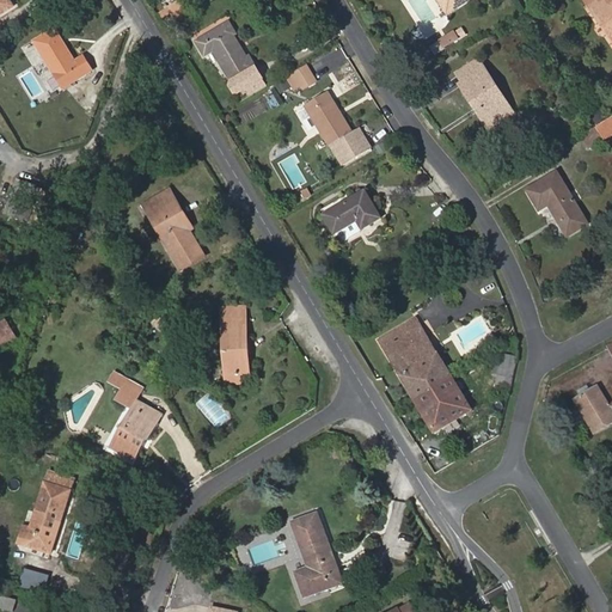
[(0,0),(0,16),(14,7),(8,0),(0,0)]
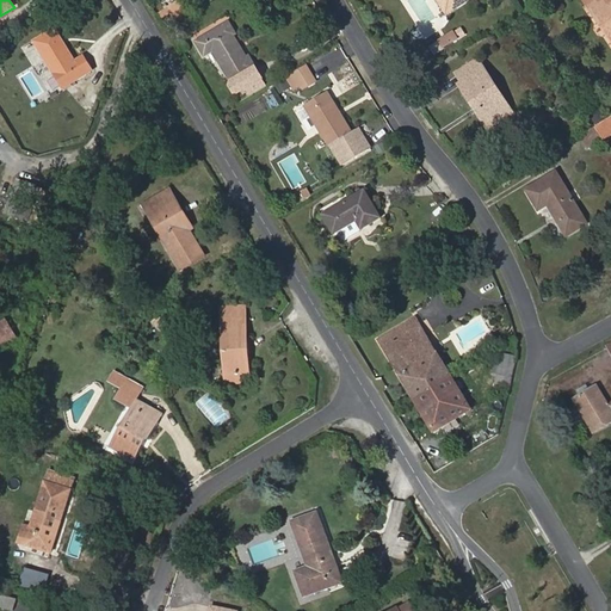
[(437,0),(448,14),(468,0),(437,0)]
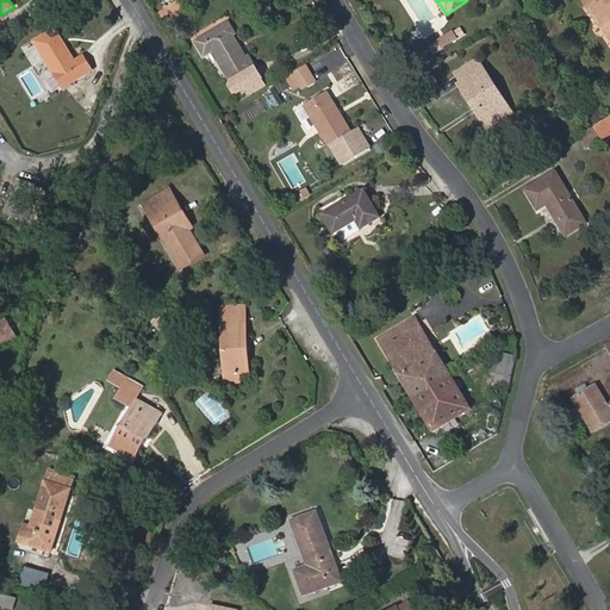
[(609,38),(609,0),(585,0),(591,7),(590,8),(609,38)]
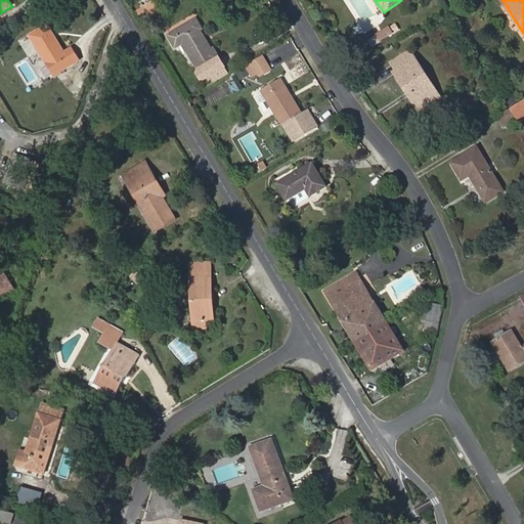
[(148,17),(159,11),(153,2),(142,8),(148,17)]
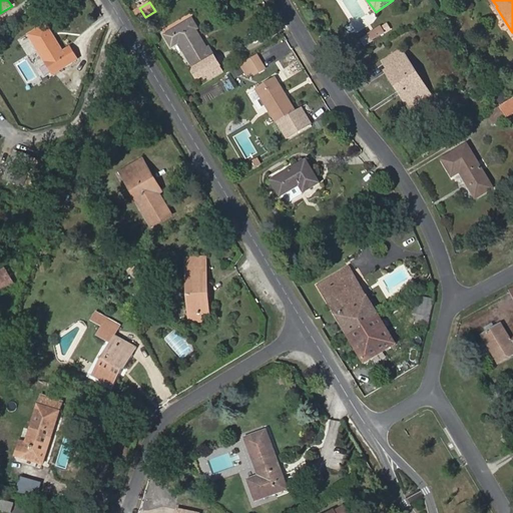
[(209,48),(206,50),(195,32),(198,30),(192,21),(166,37),(172,47),(178,44),(195,69),(193,73),(198,80),(220,67),(209,48)]
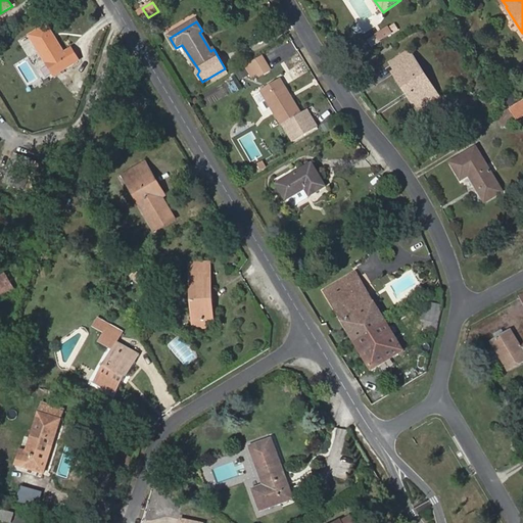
[(74,49),(64,54),(47,26),(30,36),(54,78),(81,62),(74,49)]
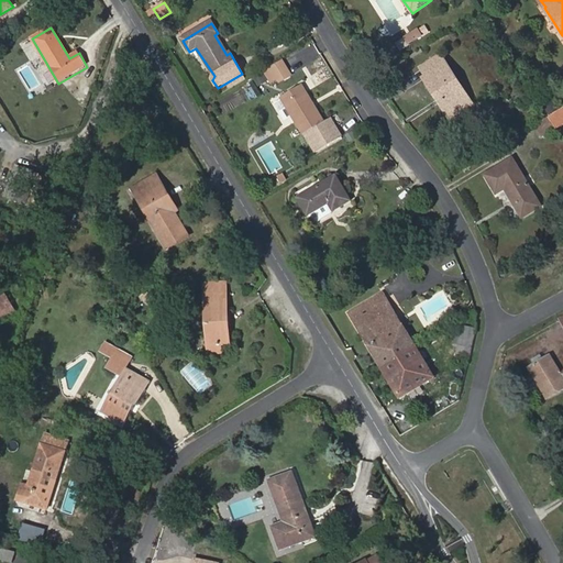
[(410,43),(416,40),(414,34),(407,37),(410,43)]
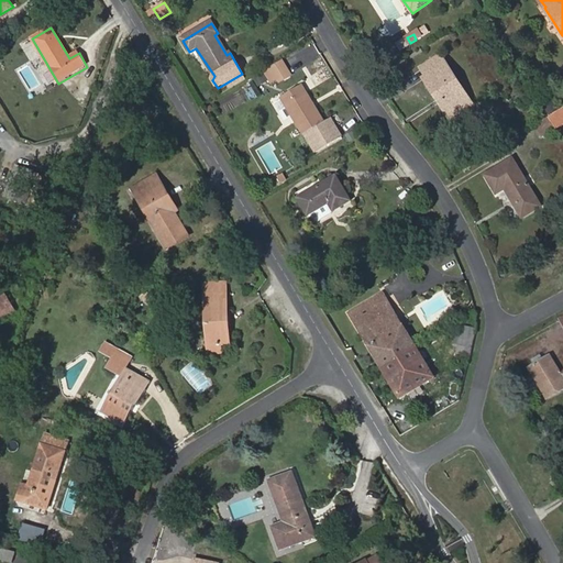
[(426,77),(423,79),(445,113),(468,99),(441,56),(420,68),(426,77)]
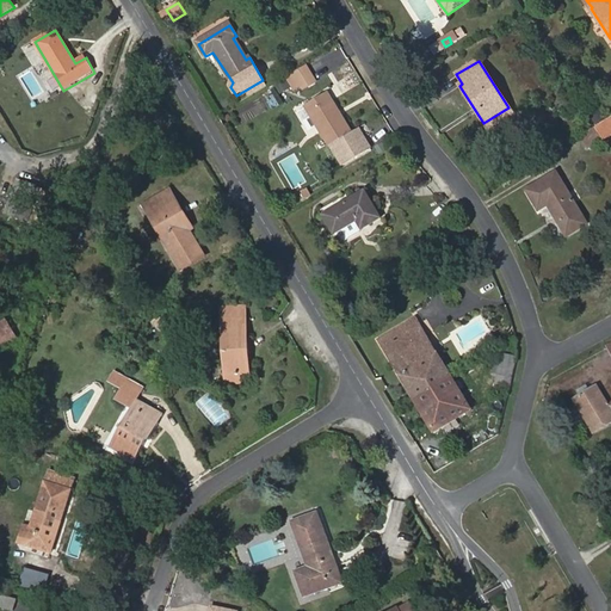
[(302,91),(315,84),(306,68),(292,75),(302,91)]
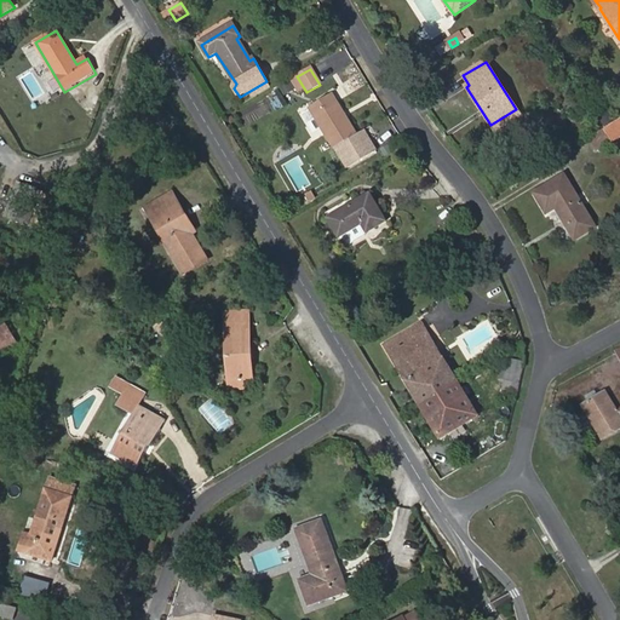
[(240,97),(245,105),(271,89),(267,81),(240,97)]
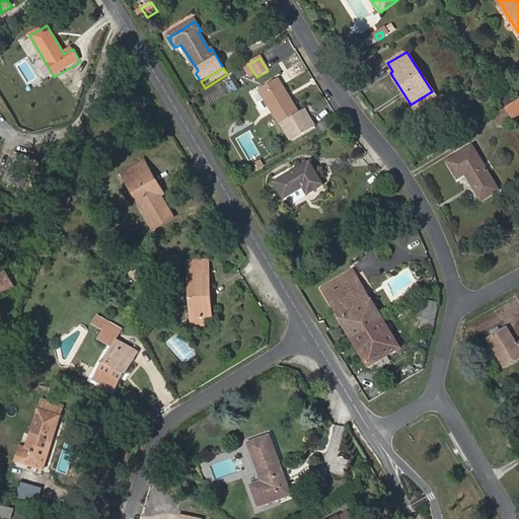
[(304,109),(298,113),(278,78),(258,90),(279,125),(281,124),(288,120),(292,127),(286,131),(292,141),(314,127),(304,109)]
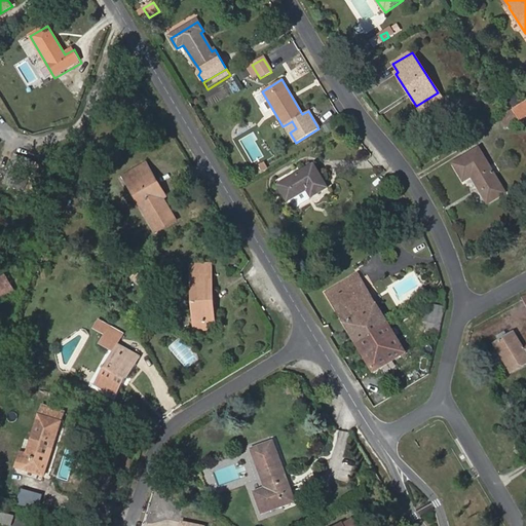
[(416,106),(420,112),(442,98),(438,92),(416,106)]
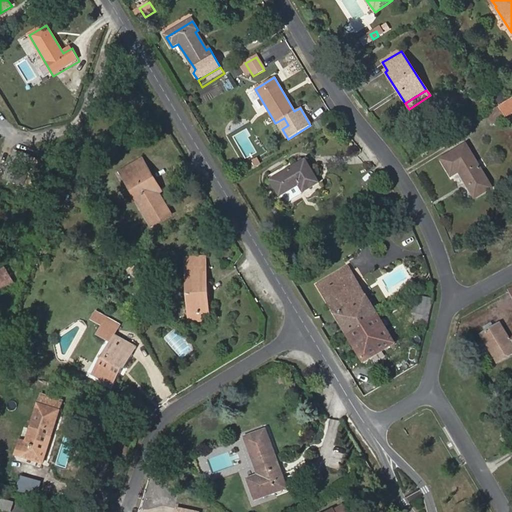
[(505,117),(511,113),(511,98),(499,107),(505,117)]
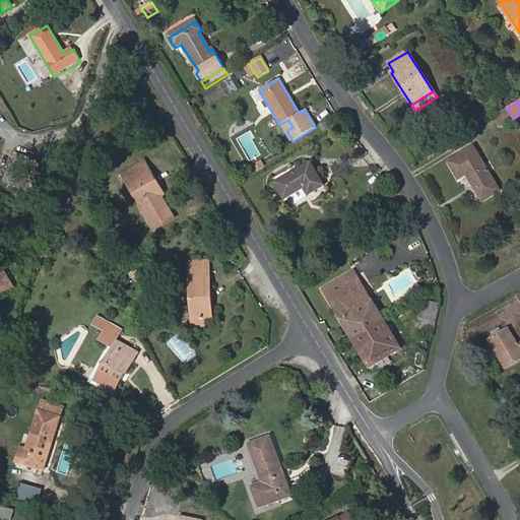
[(514,121),(513,119),(507,109),(495,116),(502,128),(514,121)]
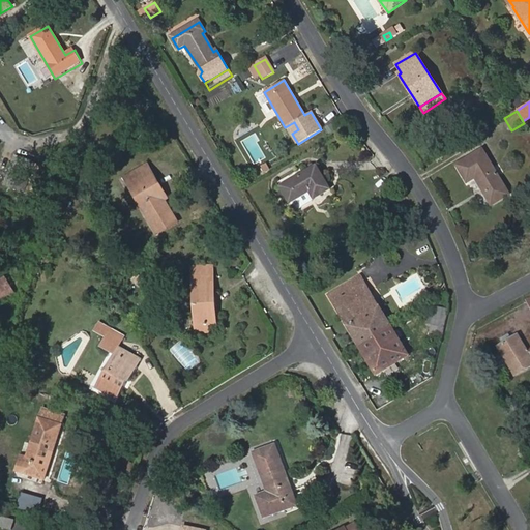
[(287,126),(292,134),(298,129),(294,122),(287,126)]
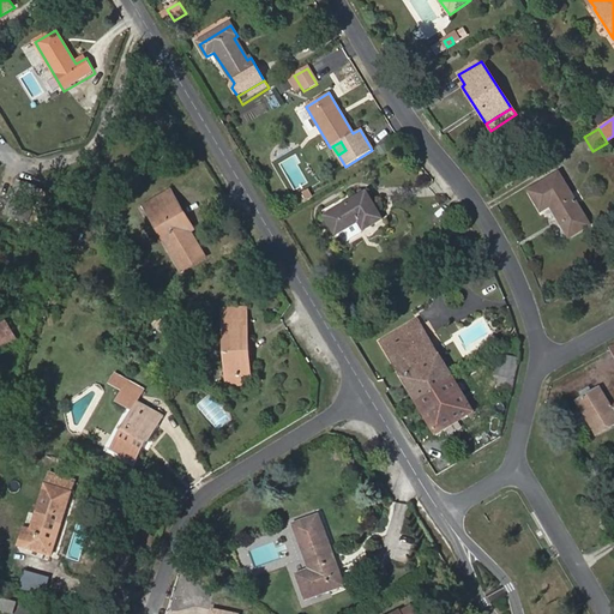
[(569,239),(590,226),(559,174),(529,192),(540,212),(549,206),(569,239)]
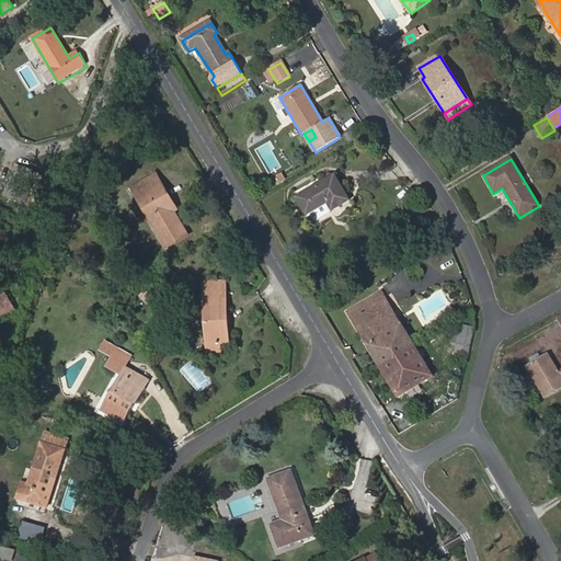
[(7,197),(26,205),(37,174),(18,167),(7,197)]
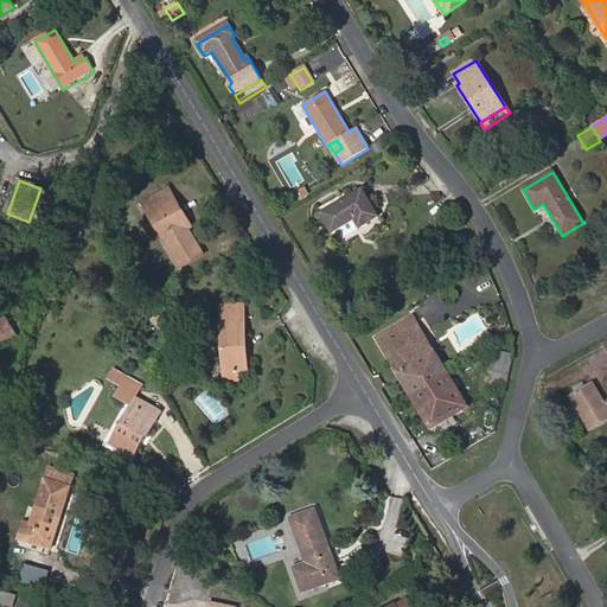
[(190,229),(192,228),(170,189),(144,204),(180,268),(204,254),(190,229)]
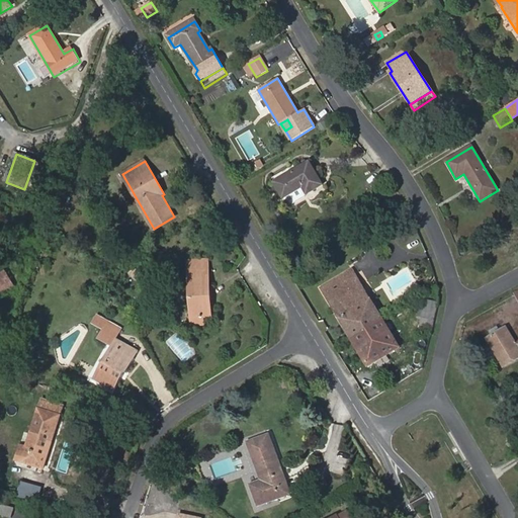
[(307,195),(323,185),(309,163),(274,183),(283,199),(303,188),(307,195)]
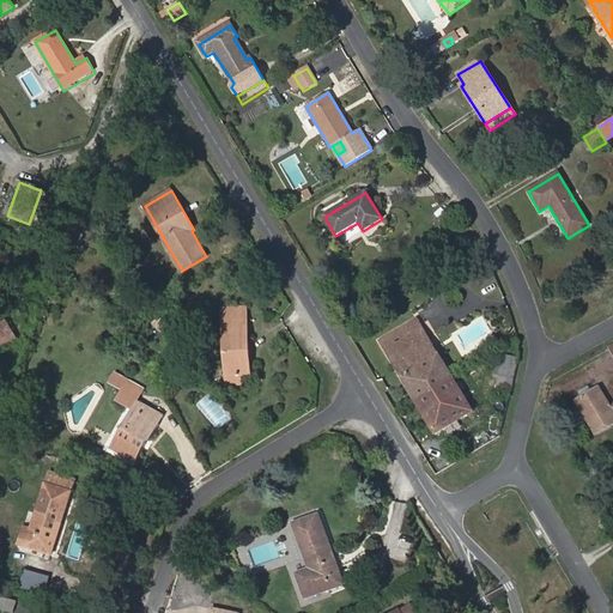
[(241,376),(252,376),(247,307),(223,308),(228,386),(242,386),(241,376)]
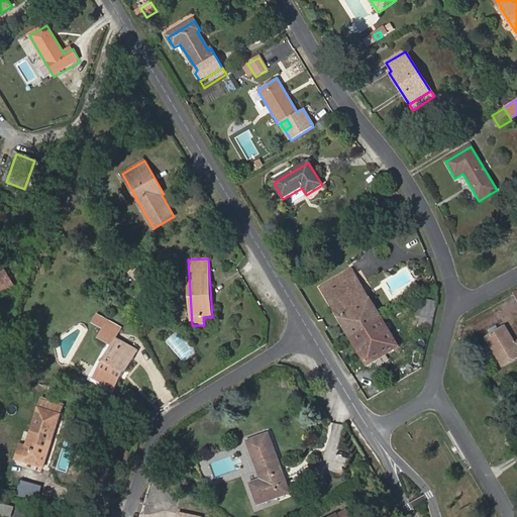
[(351,270),(321,289),(351,338),(382,320),(351,270)]
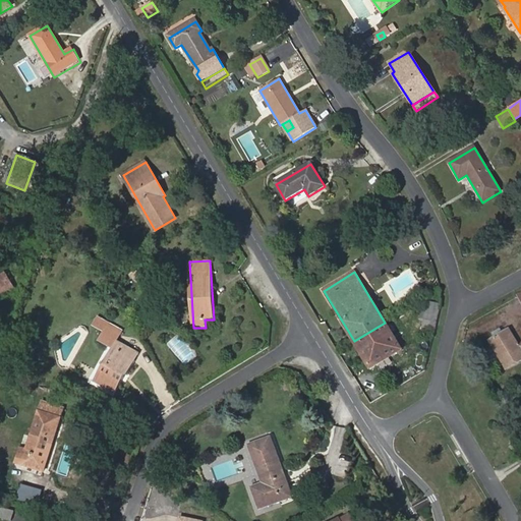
[(441,303),(428,300),(423,321),(437,324),(441,304),(441,303)]
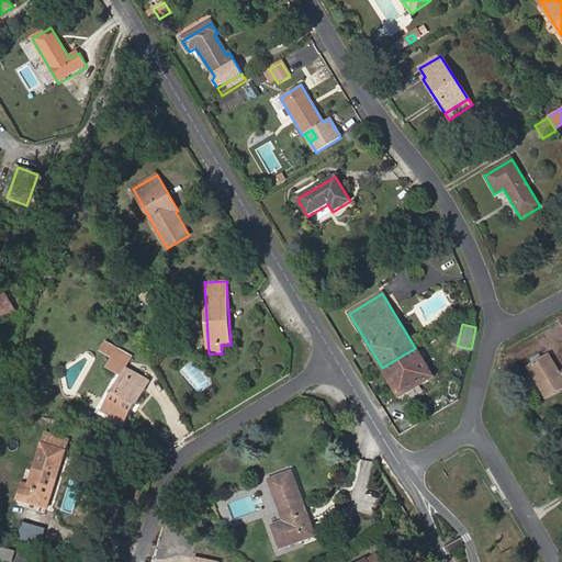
[(136,404),(138,405),(150,383),(126,370),(131,361),(115,353),(117,350),(105,343),(100,351),(112,358),(107,369),(121,377),(102,411),(125,425),(136,404)]
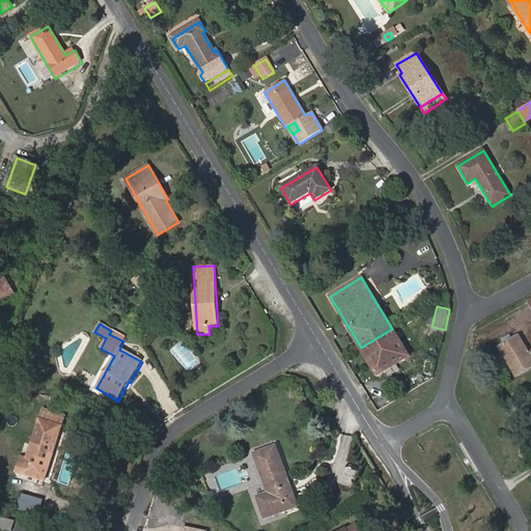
[(429,336),(442,340),(445,330),(431,327),(429,336)]
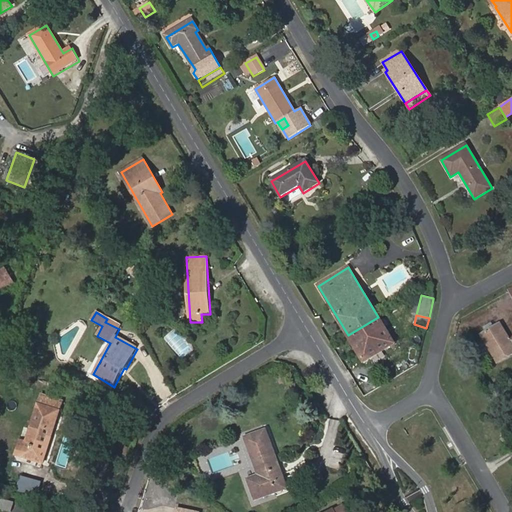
[(382,351),(394,343),(378,317),(348,335),(364,362),(372,357),(376,362),(385,356),(382,351)]
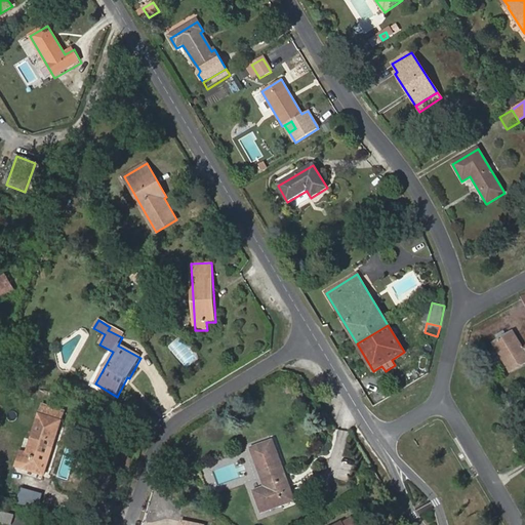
[(122,337),(123,334),(110,327),(108,330),(122,337)]
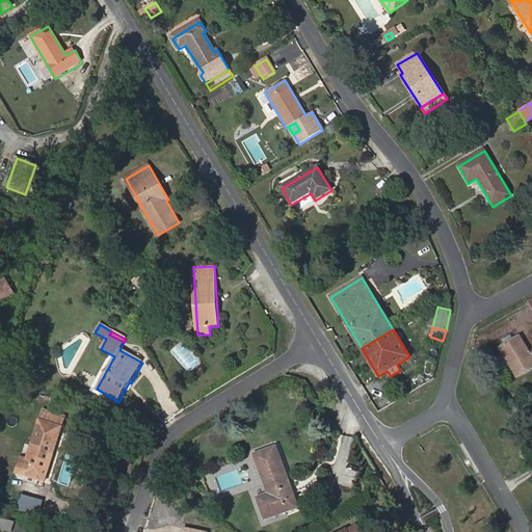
[(519,377),(531,368),(531,352),(530,354),(520,337),(513,341),(510,336),(503,340),(506,345),(501,348),(519,377)]
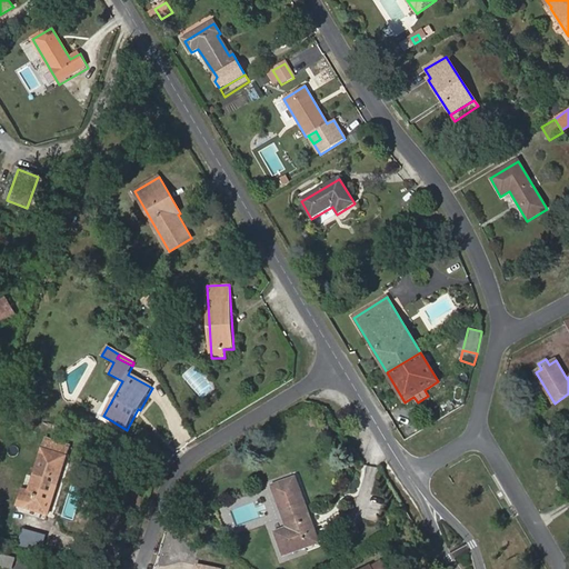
[(26,507),(48,515),(70,447),(69,446),(70,439),(49,432),(30,492),(26,507)]
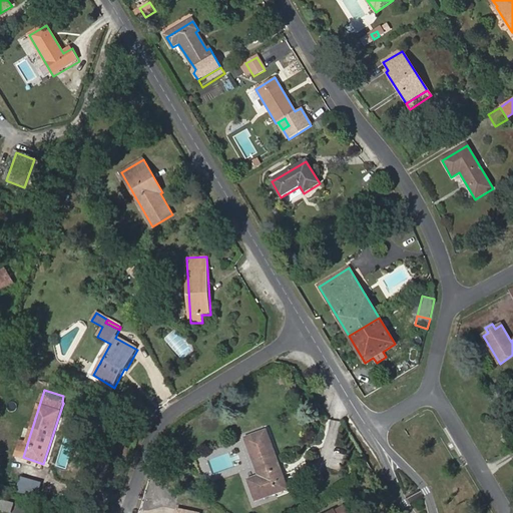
[(257,501),(288,490),(267,432),(245,439),(260,476),(248,480),(257,501)]
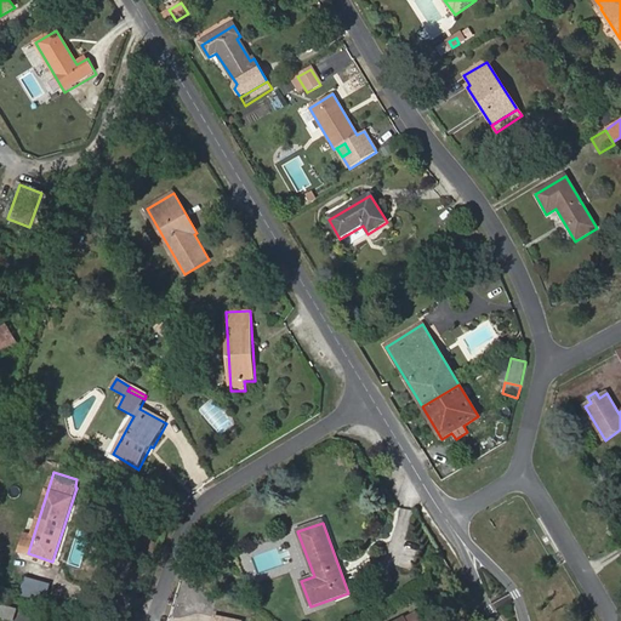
[(26,535),(21,551),(28,553),(33,537),(26,535)]
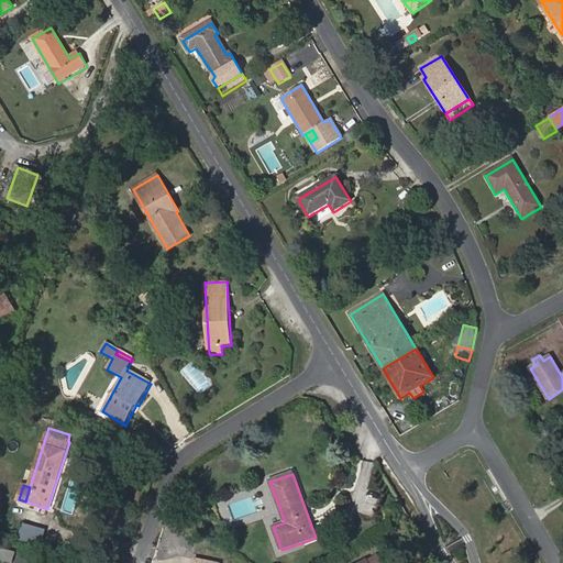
[(45,543),(50,528),(25,521),(21,537),(45,543)]
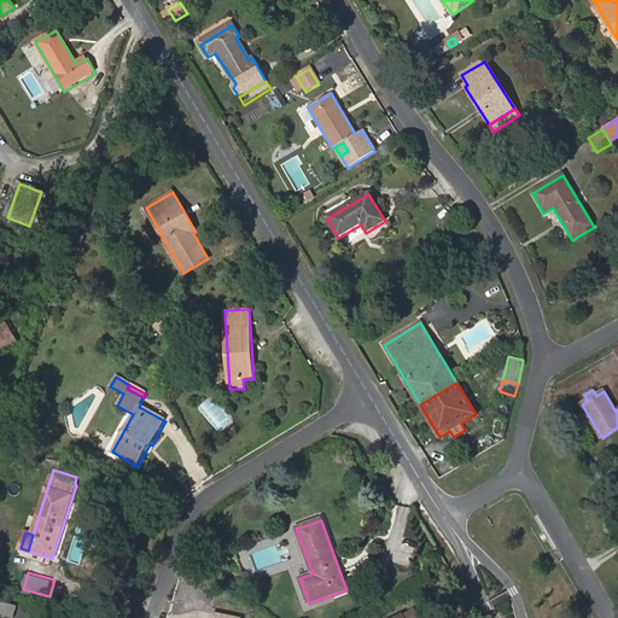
[(0,610),(0,614),(10,617),(13,617),(18,607),(3,602),(0,610)]
